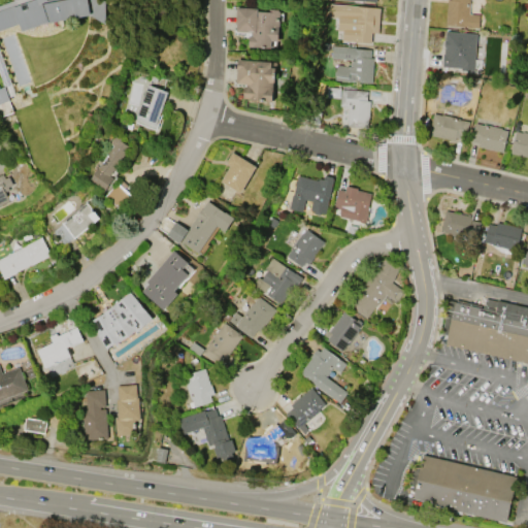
[(0,4),(12,0),(108,0),(108,20),(92,11),(28,27),(25,22),(0,29),(0,4)]
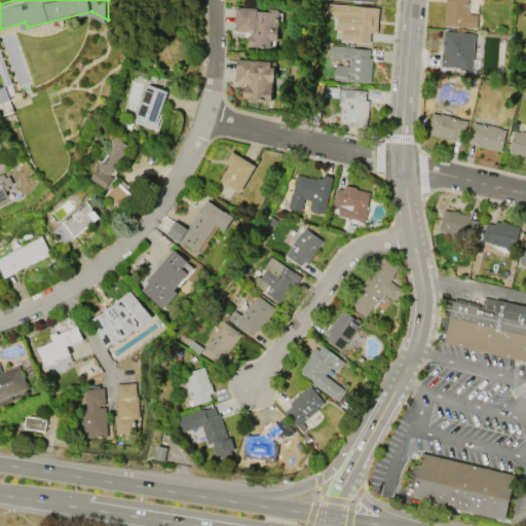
[(479,14),(478,28),(445,26),(446,0),(470,0),(468,13),(479,14)]
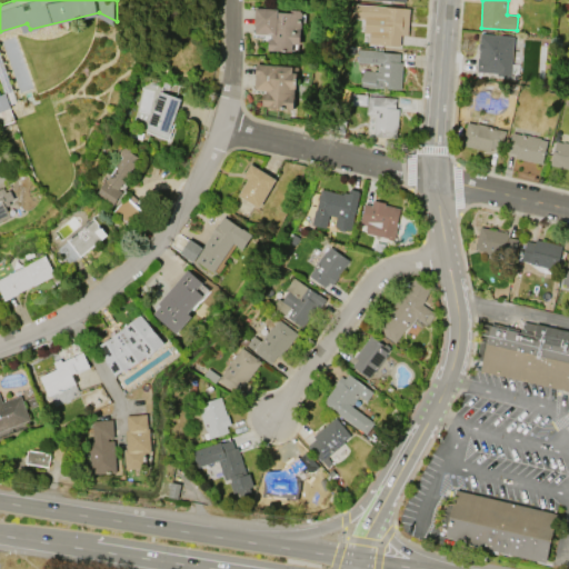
[(371,28),(372,15),(371,15),(371,6),(385,7),(385,8),(408,9),(406,30),(408,30),(407,39),(402,39),(402,46),(381,43),(382,35),(381,35),(381,29),(371,28)]
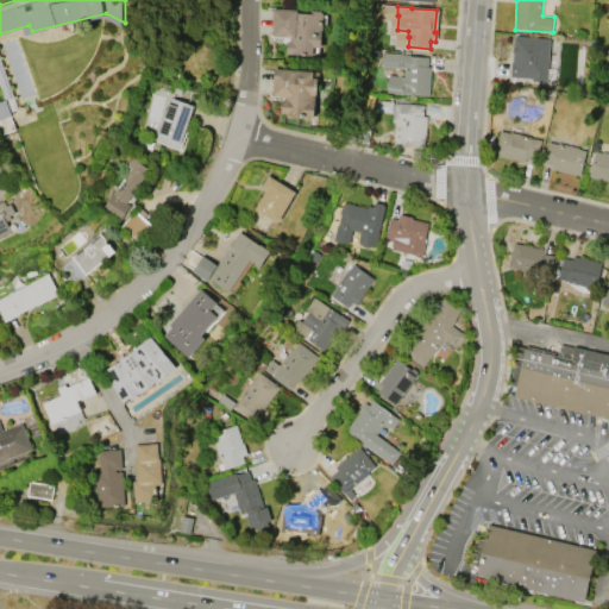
[(299,10),(311,13),(311,11),(322,11),(322,13),(325,13),(322,48),(314,46),(313,56),(288,54),(289,37),(272,36),(274,27),(272,27),(274,8),(299,10)]
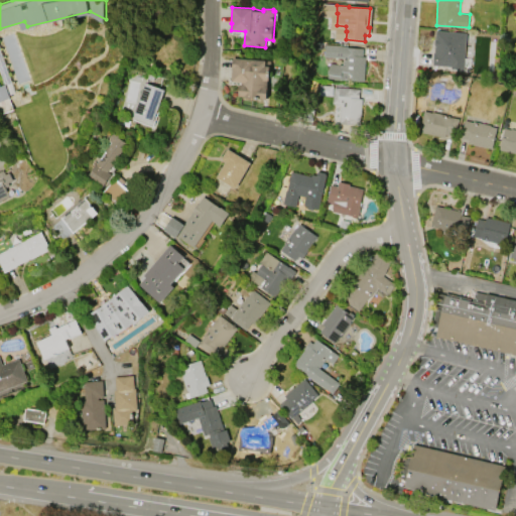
[(455,68),(436,66),(437,57),(433,56),(436,30),(457,32),(456,39),(458,40),(457,53),(457,57),(456,57),(455,68)]
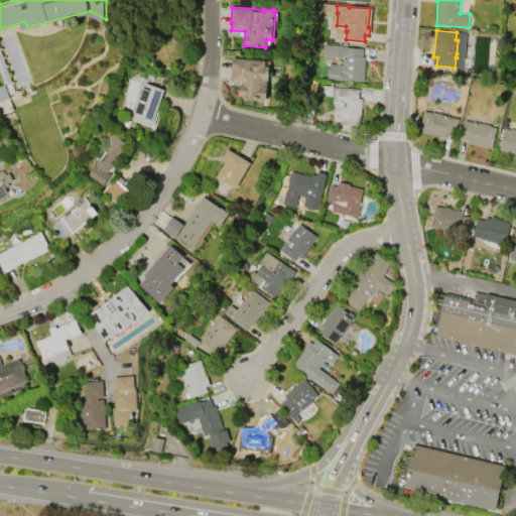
[(365,82),(328,79),(329,63),(343,65),(345,46),(363,48),(363,56),(367,56),(365,82)]
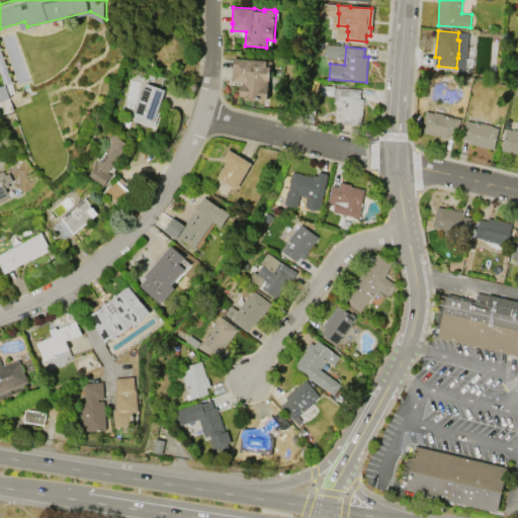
[(267,60),(266,66),(271,66),(270,81),(266,80),(265,87),(269,87),(268,100),(248,98),(248,97),(239,96),(240,82),(233,81),(234,58),(267,60)]
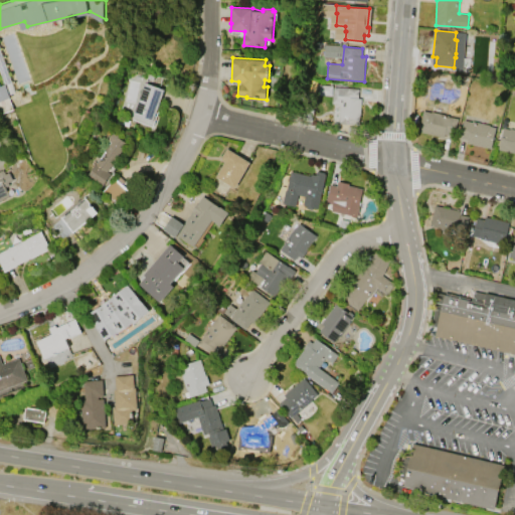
[(164,89),(152,126),(133,119),(145,81),(164,89)]
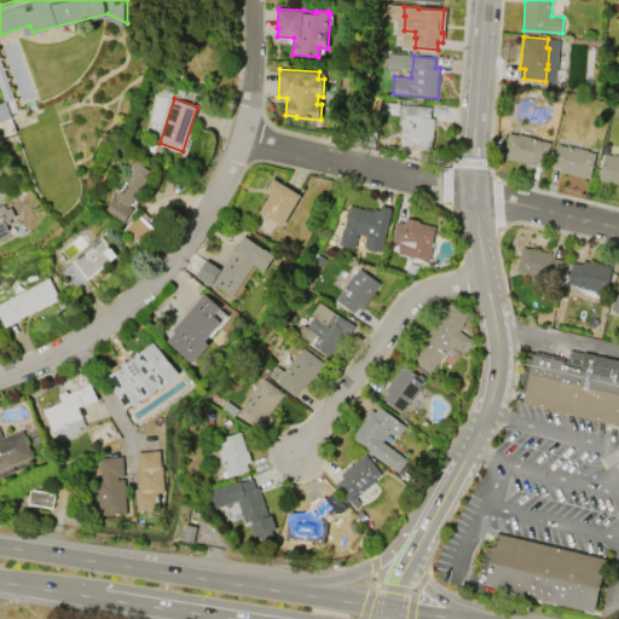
[(0,99),(1,99),(3,104),(10,100),(16,115),(0,120),(0,99)]
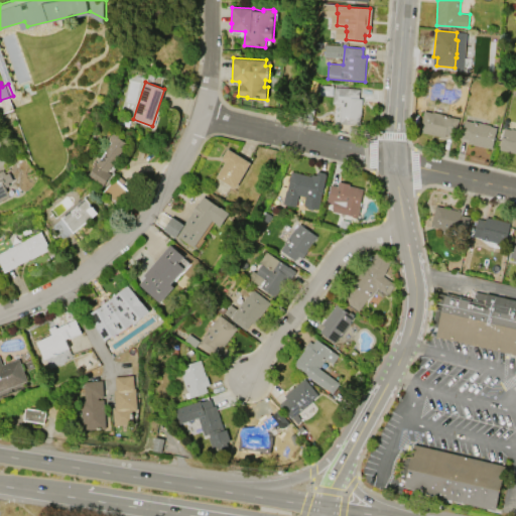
[(360,125),(340,123),(342,104),(333,104),(335,87),(360,90),(359,99),(363,99),(360,125)]
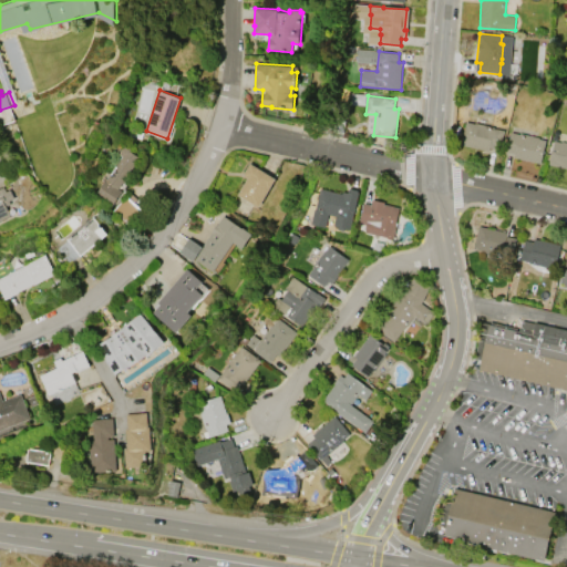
[(466,122),(476,124),(476,123),(494,126),(494,129),(505,131),(501,150),(490,147),(488,151),(462,145),(466,122)]
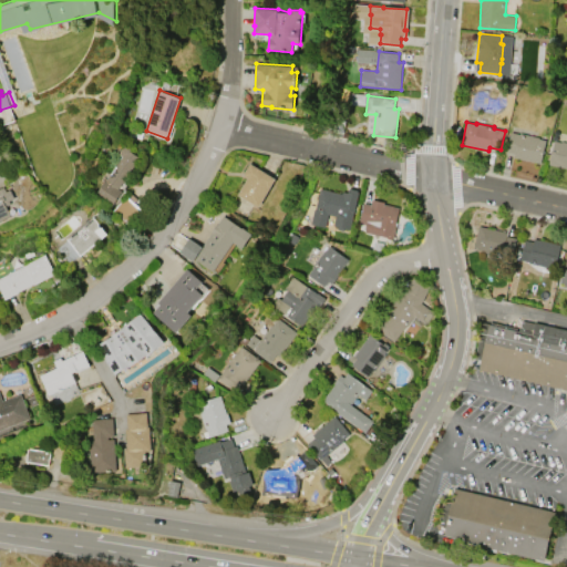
[(540,164),(515,157),(516,154),(507,153),(513,132),(522,134),(522,133),(539,137),(539,140),(546,141),(540,164)]
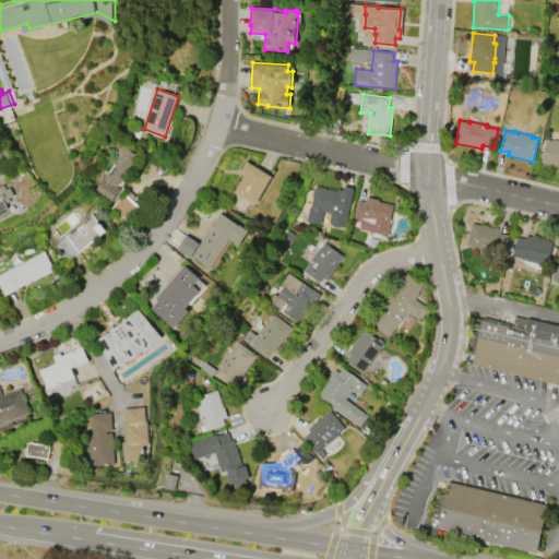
[(558,164),(543,162),(547,139),(554,141),(555,140),(558,140),(558,164)]
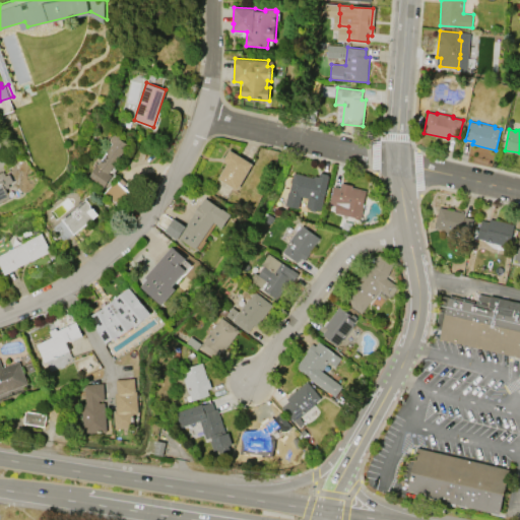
[(129,144),(110,173),(113,175),(104,188),(83,174),(92,160),(98,164),(112,142),(109,140),(113,134),(129,144)]
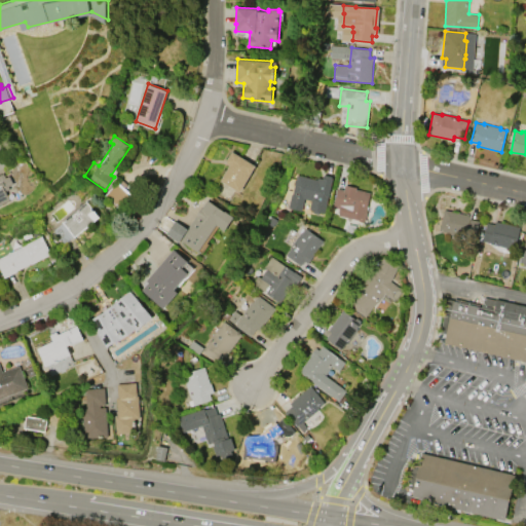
[(256,166),(240,192),(222,181),(230,165),(226,162),(232,152),(256,166)]
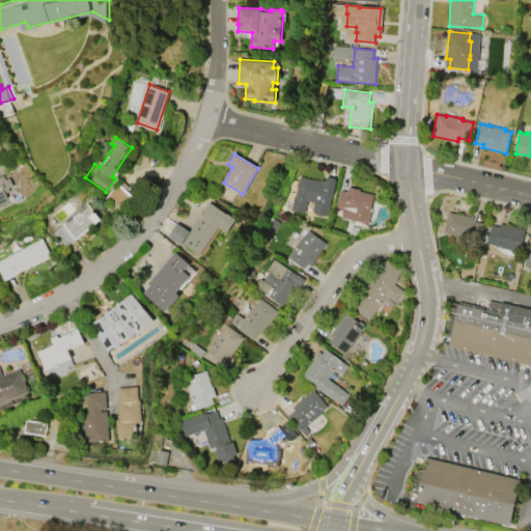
[(0,175),(3,174),(6,180),(12,176),(9,172),(15,169),(12,164),(20,159),(28,171),(7,188),(11,201),(0,207),(0,175)]
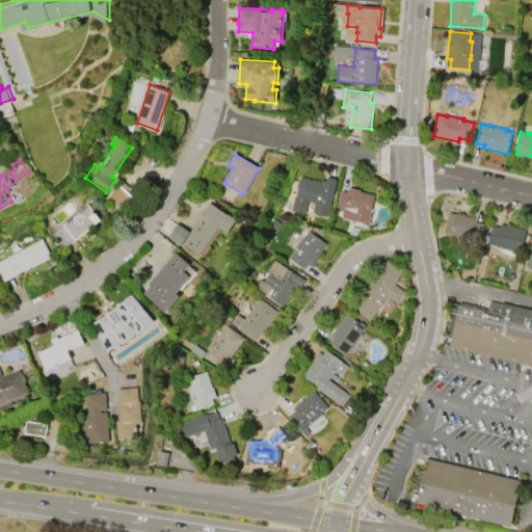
[(301,178),(326,183),(328,175),(337,177),(335,188),(337,188),(333,207),(322,205),(321,206),(310,204),(308,214),(292,211),(295,196),(296,196),(301,178)]
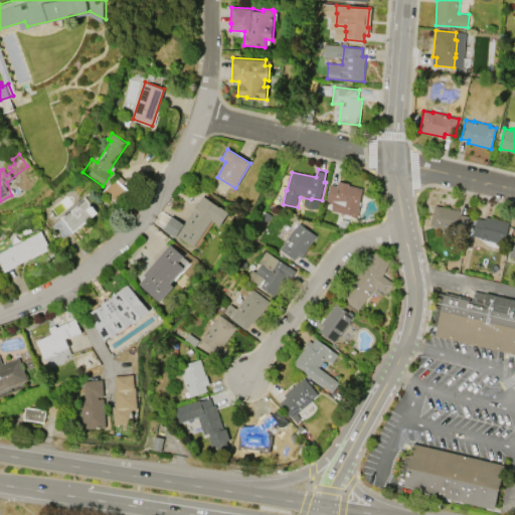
[(125,181),(117,175),(103,193),(118,205),(129,191),(121,185),(125,181)]
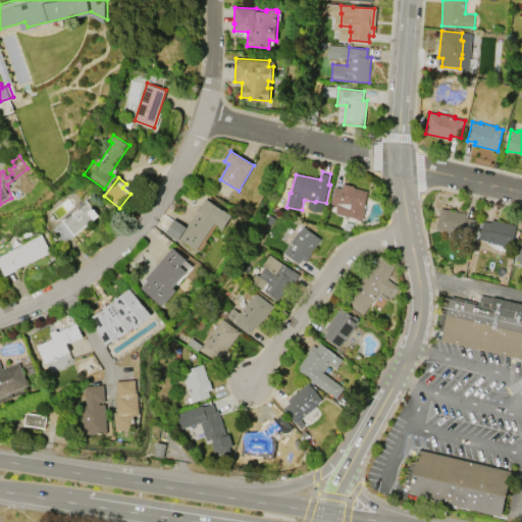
[(353,188),(368,191),(362,218),(337,212),(338,205),(332,204),(336,187),(353,190),(353,188)]
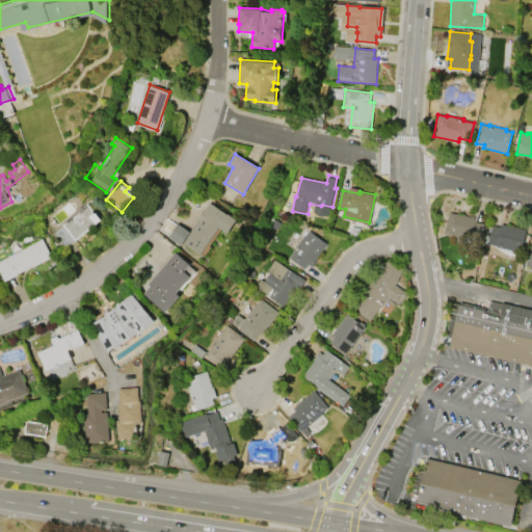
[(101,220),(76,240),(75,239),(64,247),(54,233),(64,224),(62,222),(87,203),(101,220)]
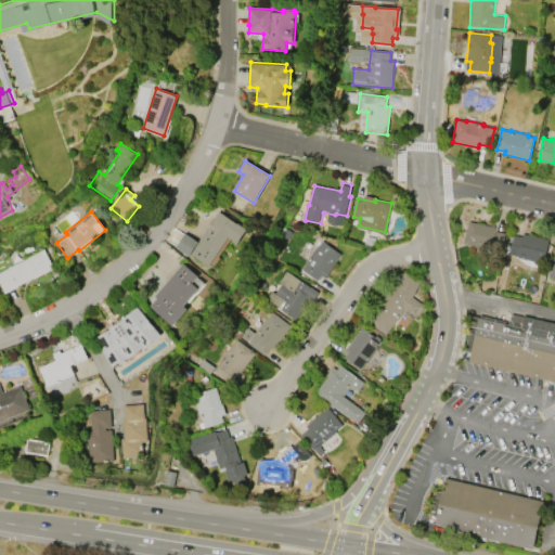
[(229,236),(209,265),(192,253),(190,256),(177,247),(185,233),(198,242),(202,235),(219,211),(236,223),(237,223),(246,230),(237,242),(229,236)]
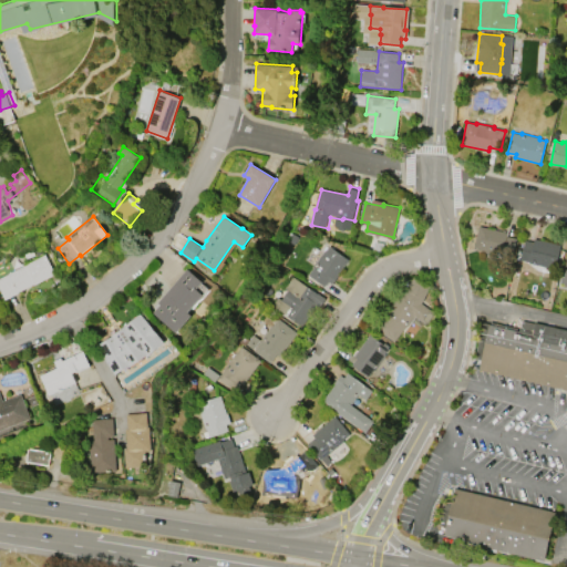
[(480,226),(508,233),(507,236),(517,238),(512,258),(497,255),(496,259),(494,259),(494,258),(485,256),(486,251),(475,249),(480,226)]
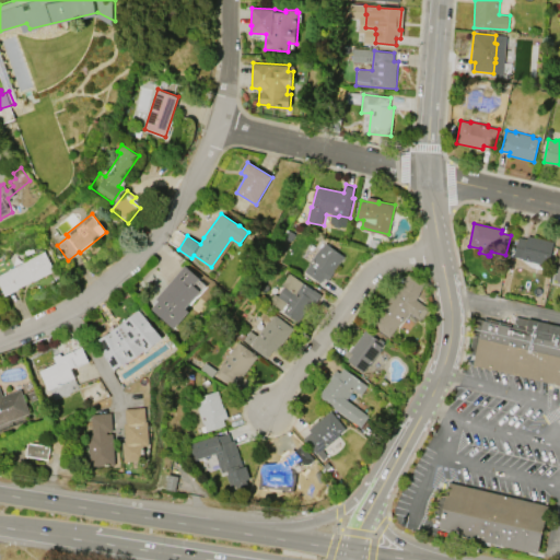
[(548,265),(515,257),(520,237),(528,240),(528,236),(553,242),(548,265)]
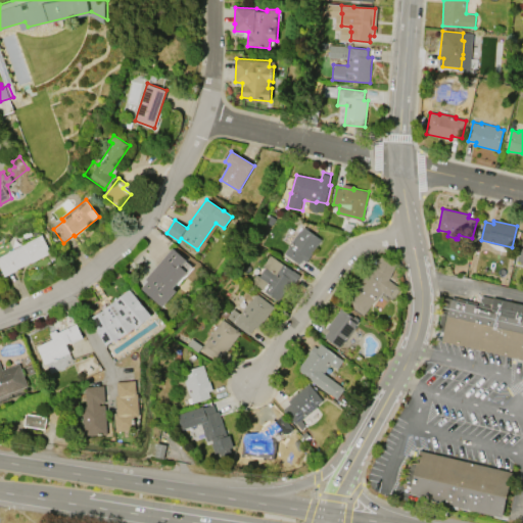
[(300,265),(285,253),(289,247),(288,246),(299,231),(300,232),(304,227),(322,240),(312,253),(313,254),(307,262),(303,259),(300,265)]
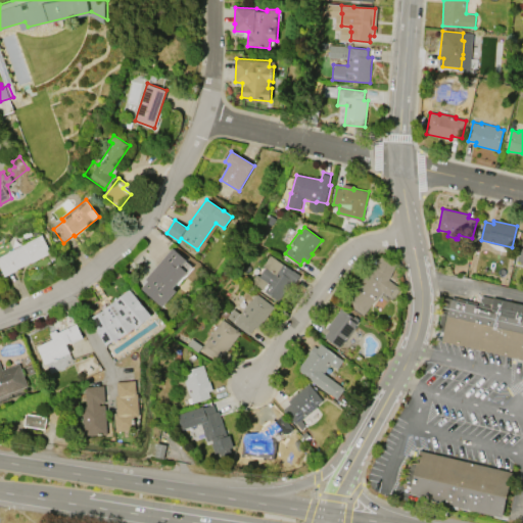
[(0,255),(42,234),(51,252),(5,277),(0,267),(0,255)]
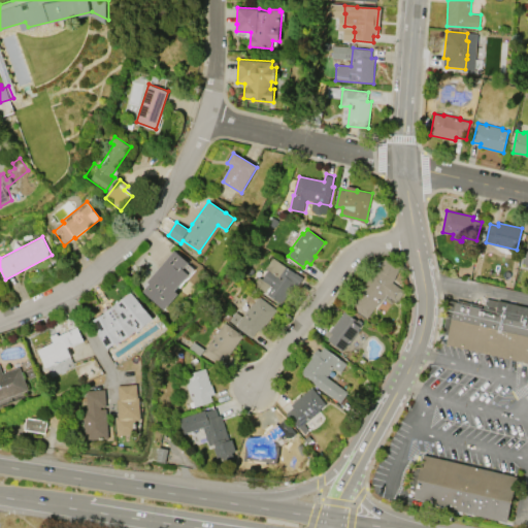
[(146,281),(174,250),(188,262),(183,268),(189,273),(174,290),(177,293),(164,309),(143,291),(150,284),(146,281)]
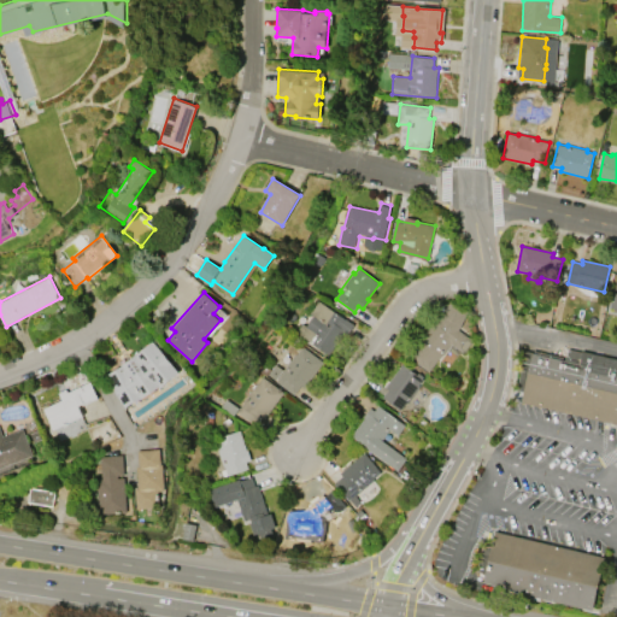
[(358,324),(351,333),(347,330),(330,354),(299,331),(305,323),(309,325),(316,316),(312,313),(322,300),(348,319),(350,318),(358,324)]
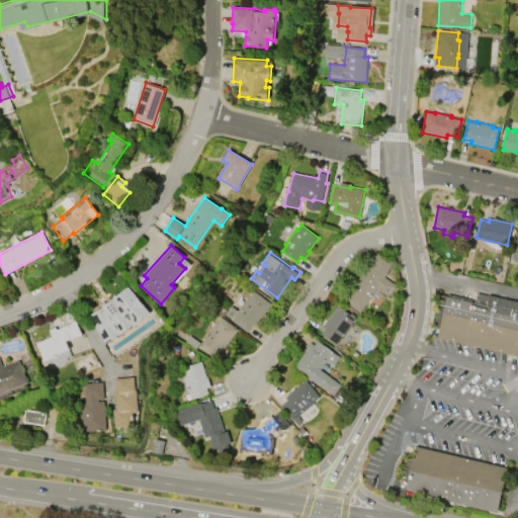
[(371,266),(377,253),(394,261),(385,277),(397,285),(395,286),(397,287),(391,294),(390,294),(389,296),(378,288),(360,313),(346,301),(356,288),(353,286),(369,265),(371,266)]
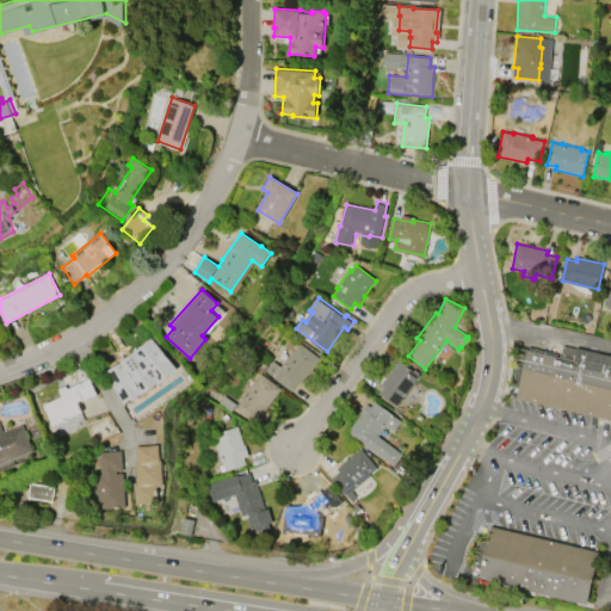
[(124,403),(121,396),(109,371),(152,339),(178,369),(124,403)]
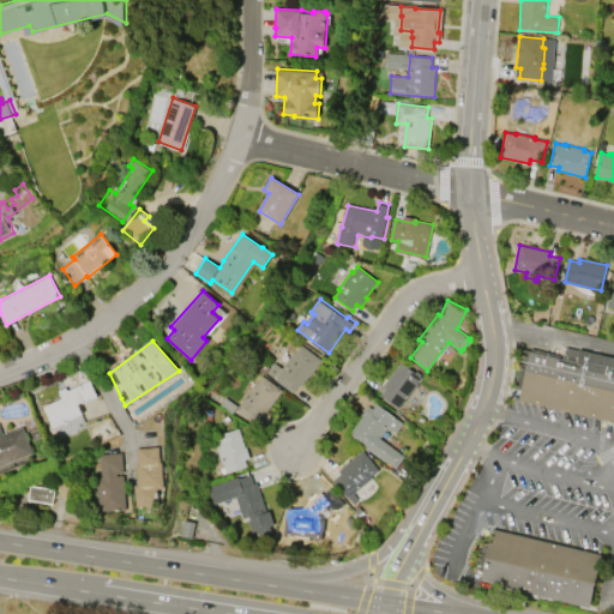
[(302,345),(321,361),(302,385),(300,383),(293,392),(276,379),(283,369),(282,368),(294,353),(296,354),(302,345)]
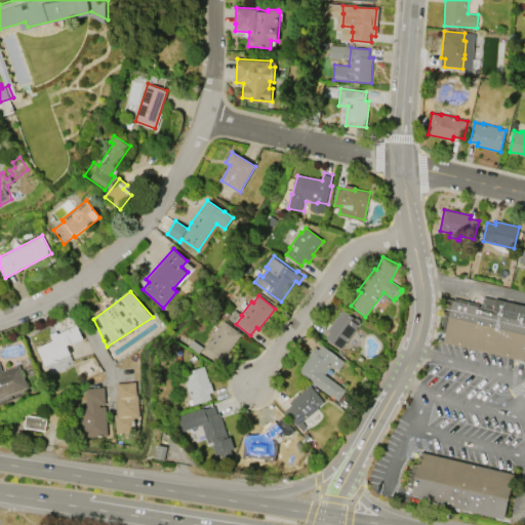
[(524,310),(453,298),(441,348),(524,362),(524,310)]
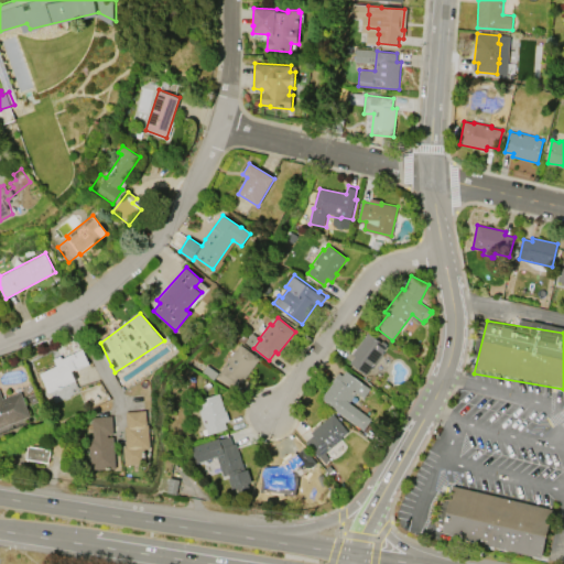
[(367,333),(387,347),(382,353),(383,354),(372,369),(371,368),(366,376),(350,364),(355,356),(353,354),(367,333)]
